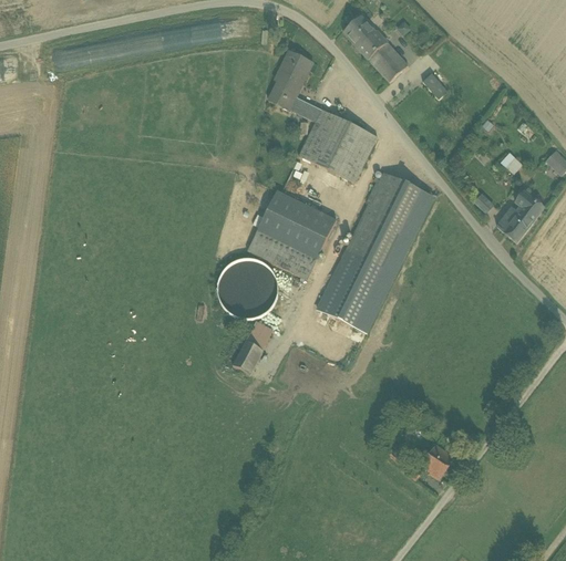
[(346,32),(360,48),(378,32),(363,17),(346,32)]
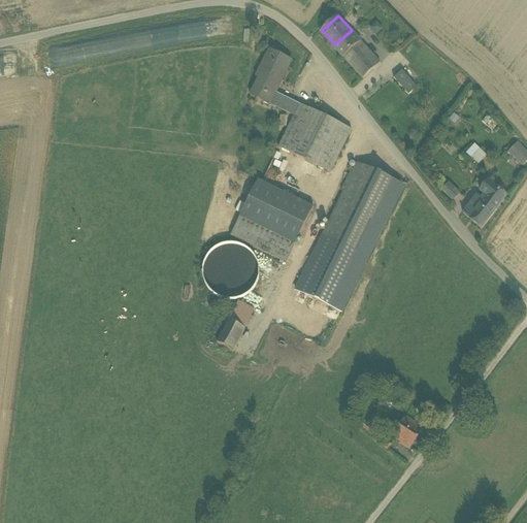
[(383,25),(375,18),(368,24),(375,31),(383,25)]
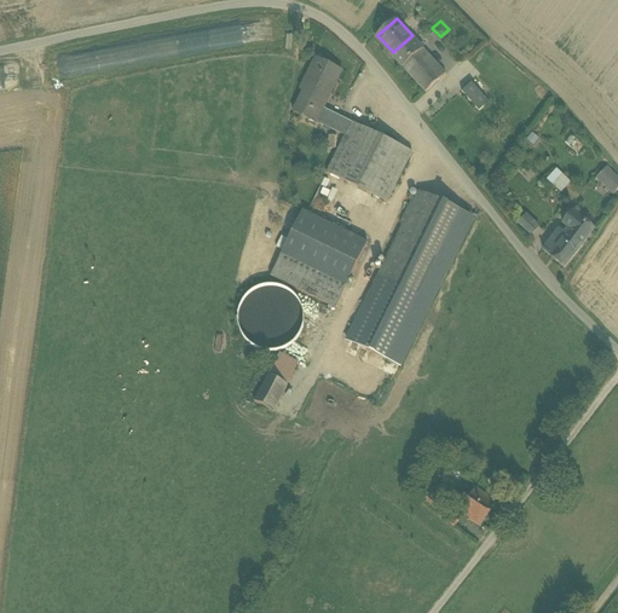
[(414,34),(413,35),(393,52),(404,65),(425,46),(414,34)]
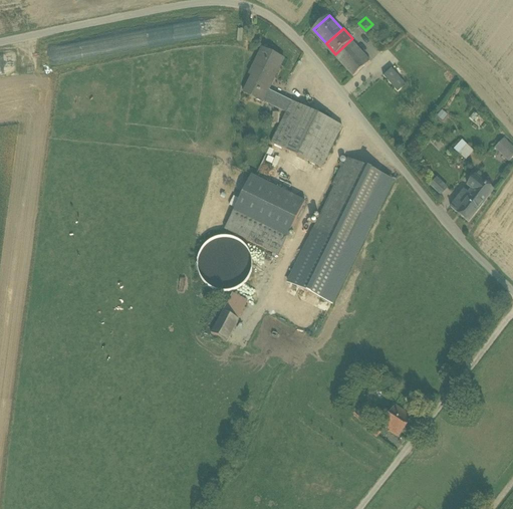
[(335,54),(353,74),(370,59),(352,38),(335,54)]
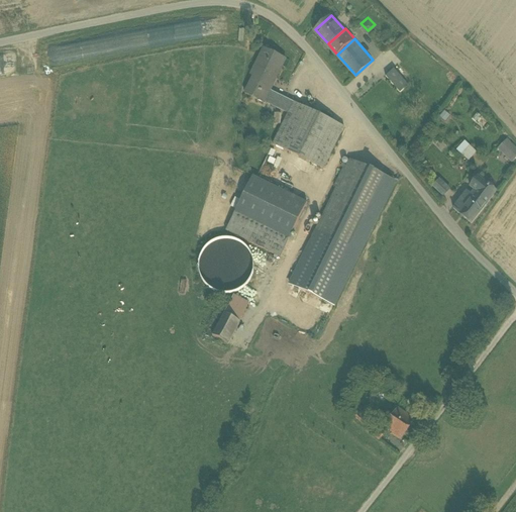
[(263,44),(259,55),(280,65),(285,55),(263,44)]
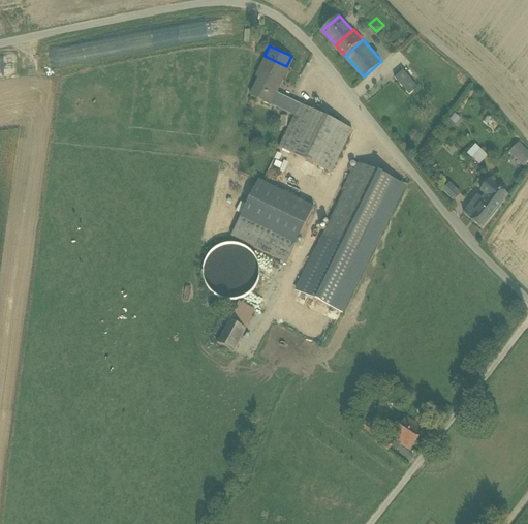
[(275,89),(286,66),(265,56),(255,73),(258,74),(249,92),(269,101),(270,100),(275,89)]
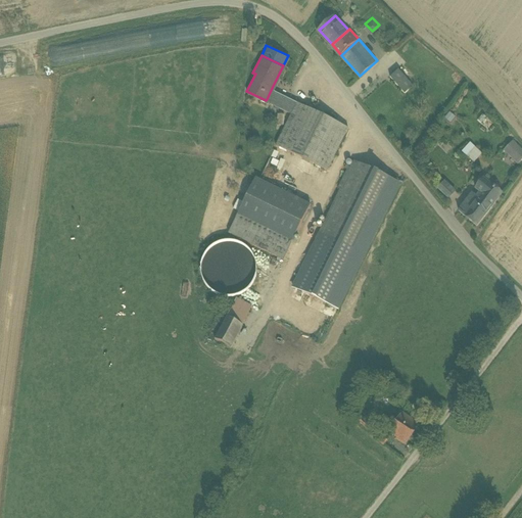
[(393,77),(407,92),(414,85),(400,69),(393,77)]
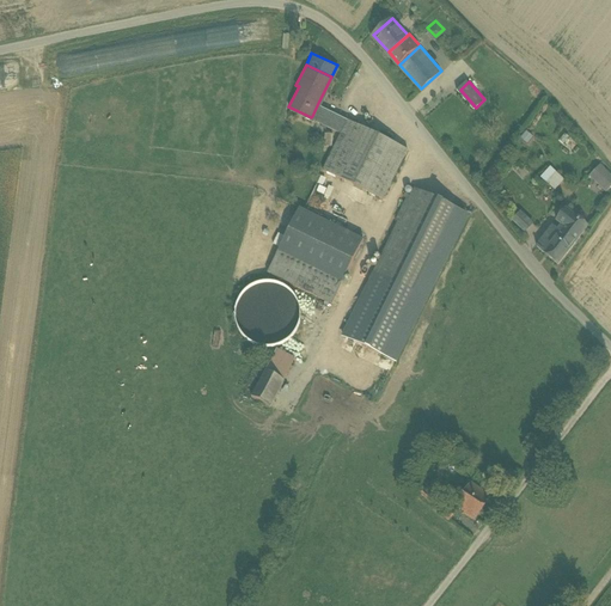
[(347,117),(318,103),(312,116),(340,129),(340,130),(347,117)]
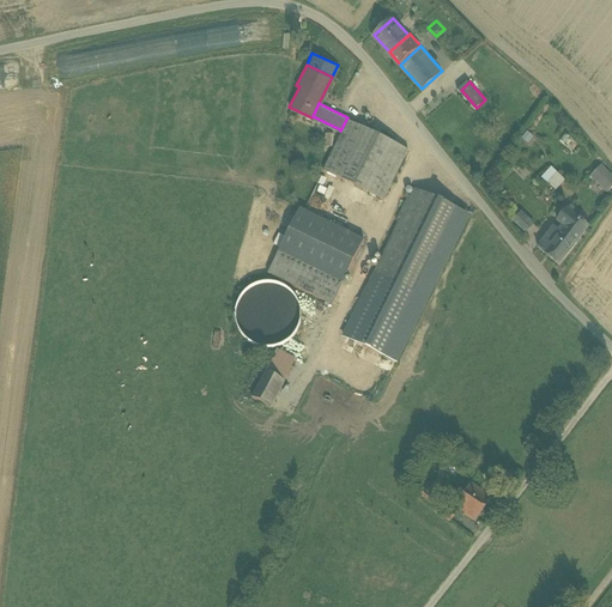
[(322,167),(382,196),(407,146),(347,116),(347,117),(340,131),(340,129),(322,167)]
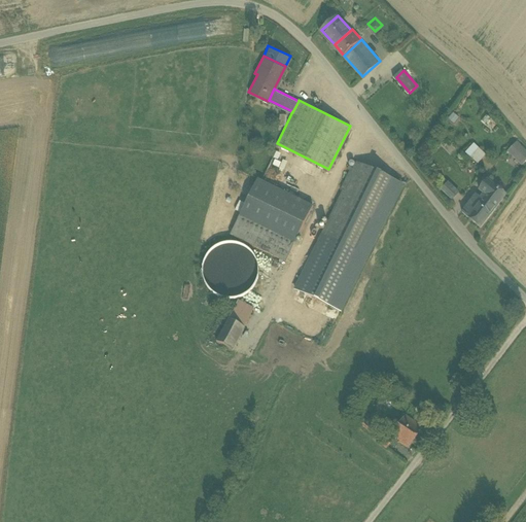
[(458,114),(452,109),(447,115),(454,120),(458,114)]
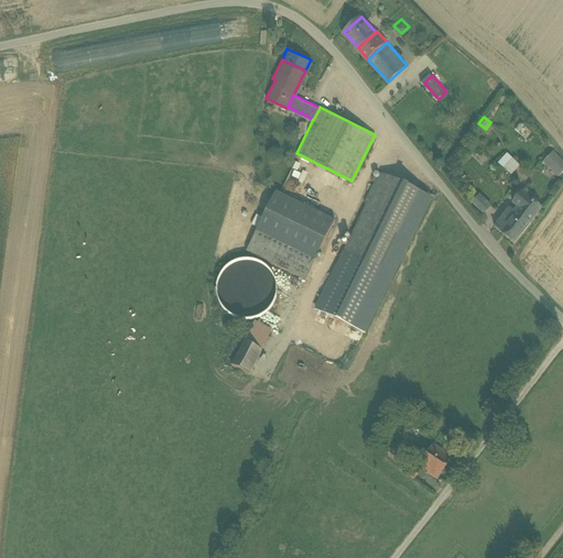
[(562,167),(562,159),(552,148),(542,159),(556,174),(562,167)]
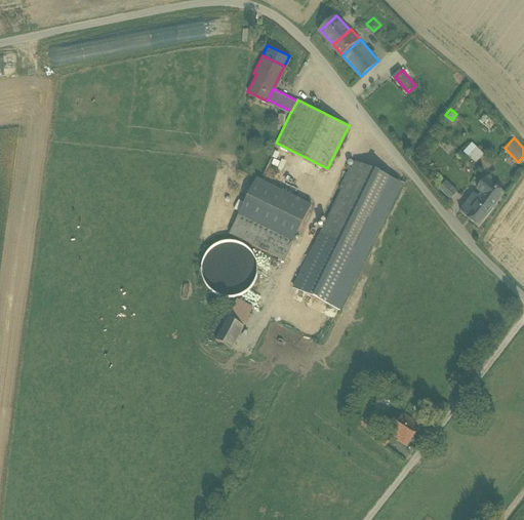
[(467,153),(476,144),(471,140),(462,149),(467,153)]
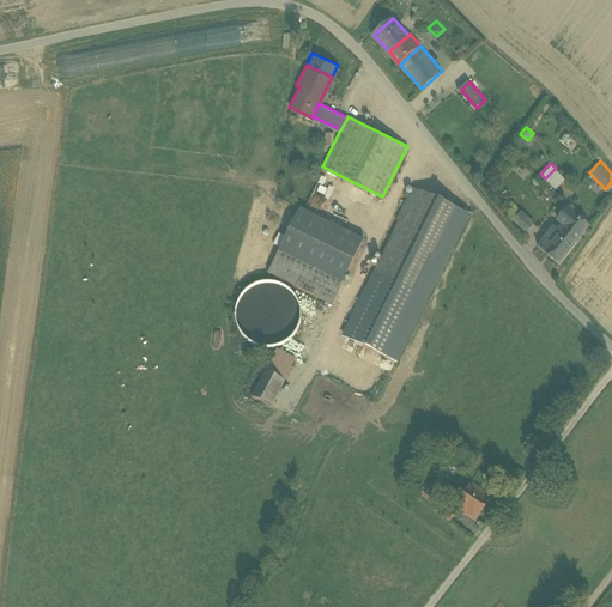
[(564,176),(556,168),(545,178),(555,187),(564,176)]
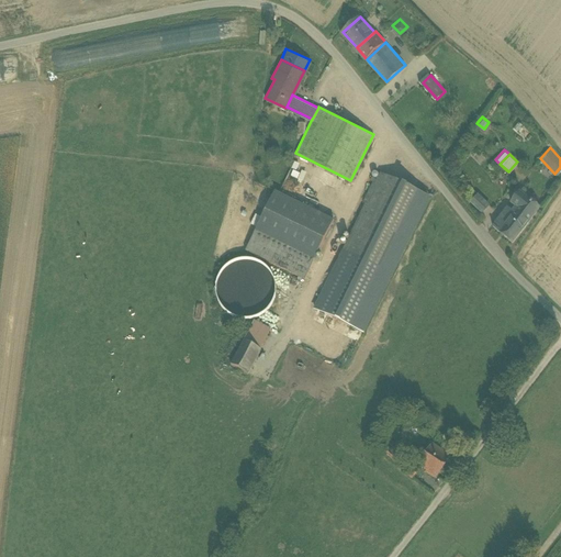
[(343,247),(378,265),(415,188),(380,170),(343,247)]
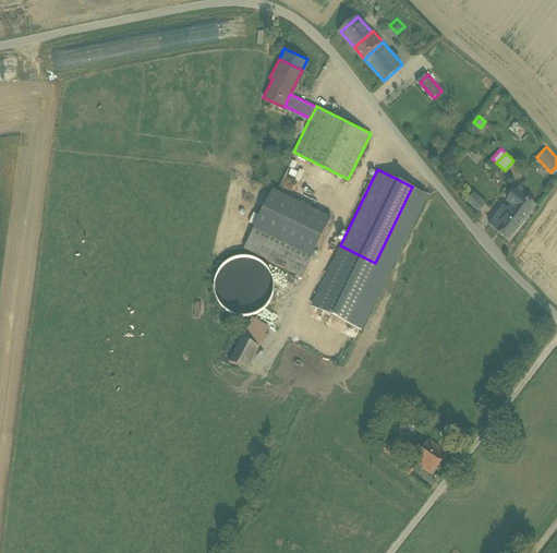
[(271,187),(252,226),(311,254),(330,215),(271,187)]
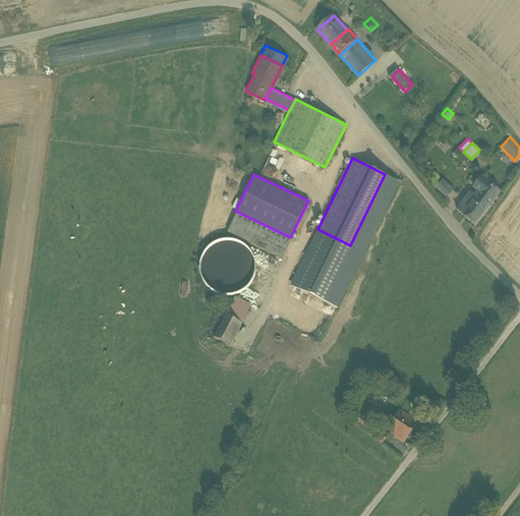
[(398,180),(385,174),(350,245),(318,229),(290,283),(336,305),(398,180)]
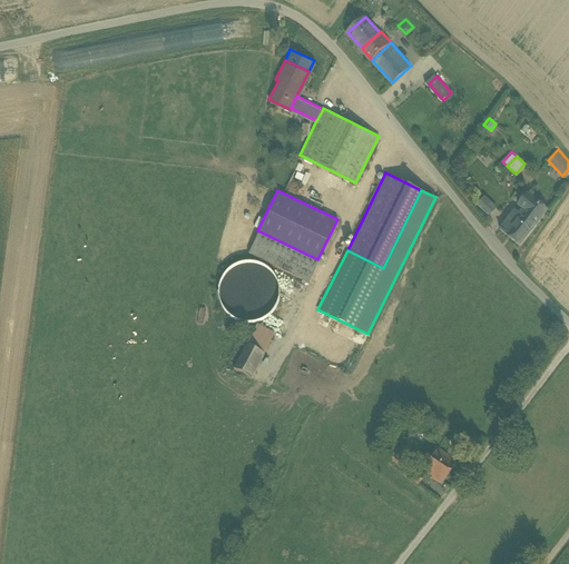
[(525,208),(522,211),(535,221),(546,207),(526,191),(518,201),(525,208)]
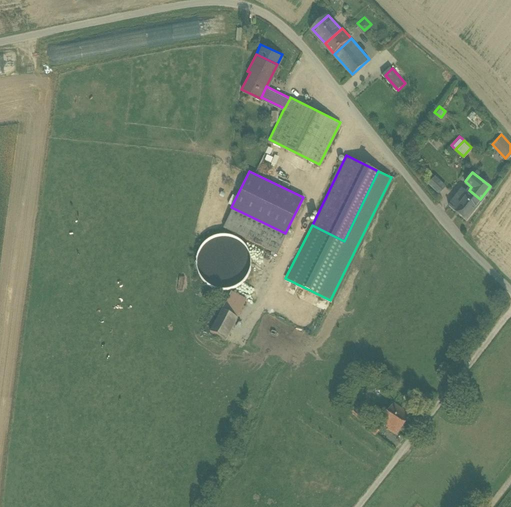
[(428,181),(438,191),(445,184),(434,174),(428,181)]
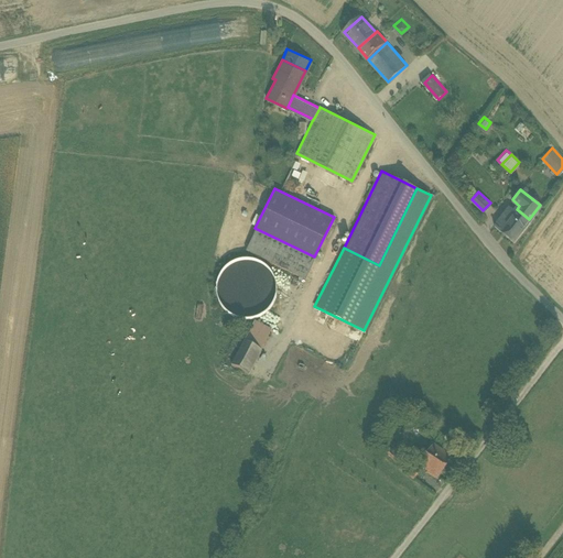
[(512,240),(529,219),(517,209),(513,207),(512,208),(508,205),(494,223),(512,240)]
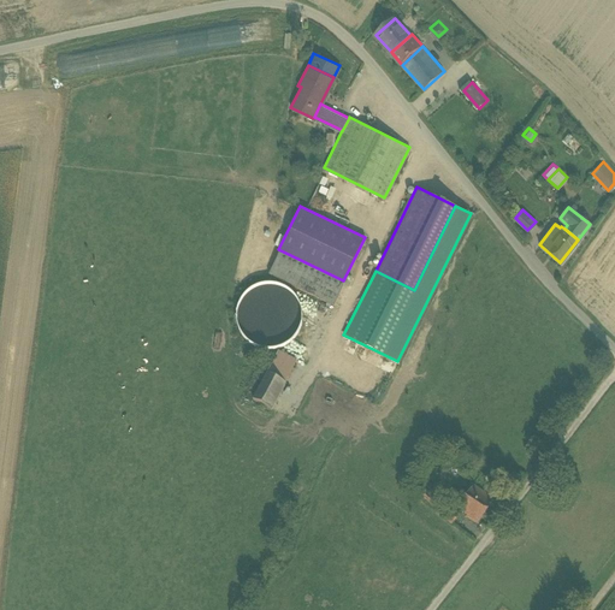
[(333,302),(343,280),(278,249),(267,271),(333,302)]
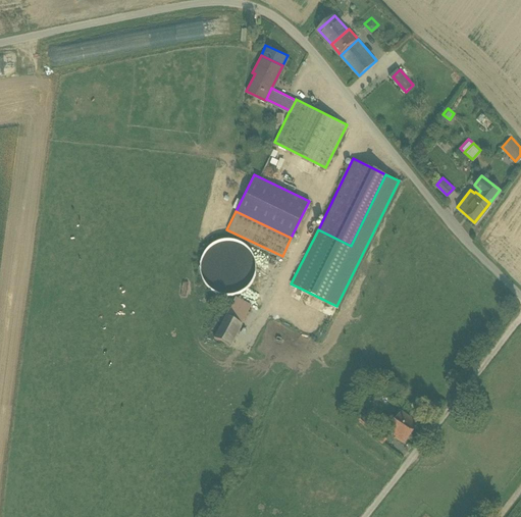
[(243,242),(225,237),(210,243),(200,257),(201,274),(212,288),(228,293),(245,287),(254,272),(253,255),(243,242)]
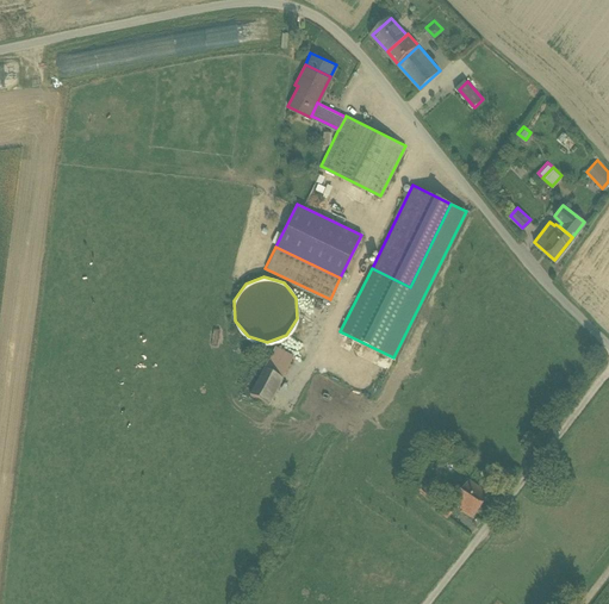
[(275,343),(272,350),(290,361),(293,354),(275,343)]
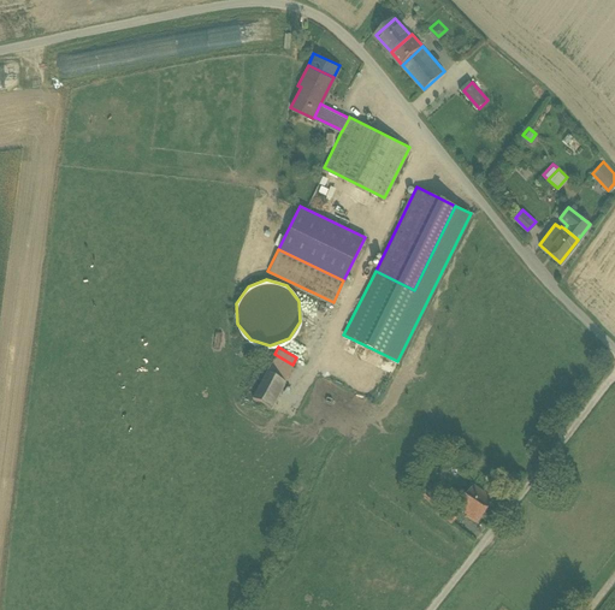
[(275,354),(266,368),(285,379),(293,365),(275,354)]
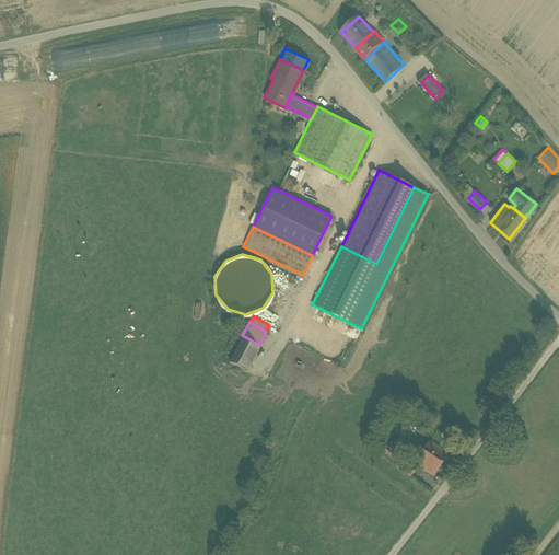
[(229,360),(246,369),(259,345),(242,335),(229,360)]
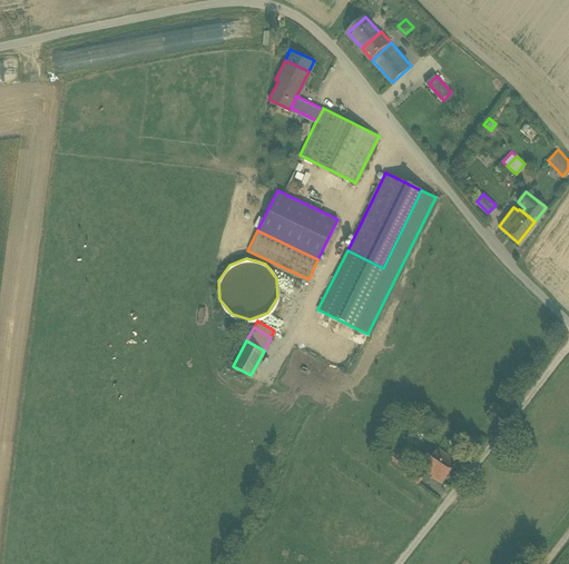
[(428,471),(442,449),(437,446),(428,457),(420,452),(413,462),(428,471)]
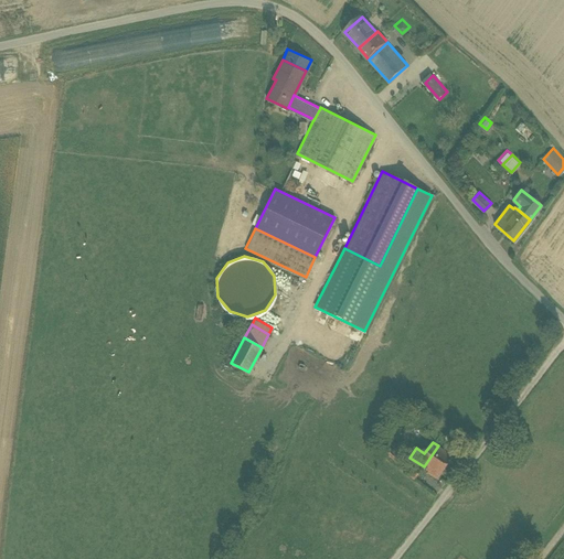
[(438,445),(429,458),(424,466),(438,476),(453,455),(438,445)]
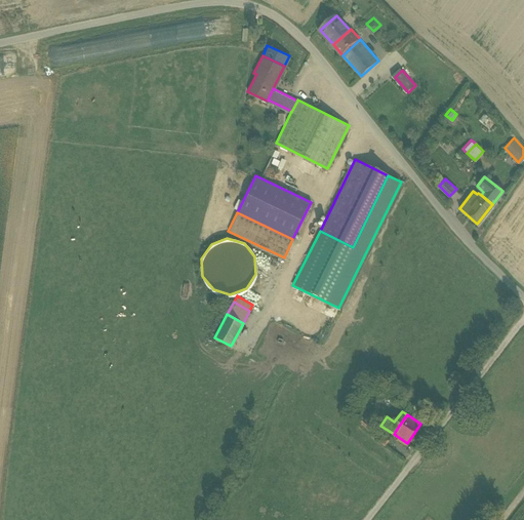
[(371,431),(376,425),(364,415),(360,421),(371,431)]
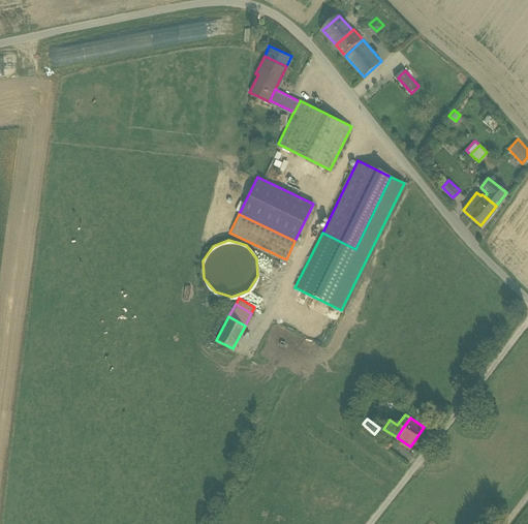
[(373,434),(387,445),(393,439),(379,428),(374,434),(373,434)]
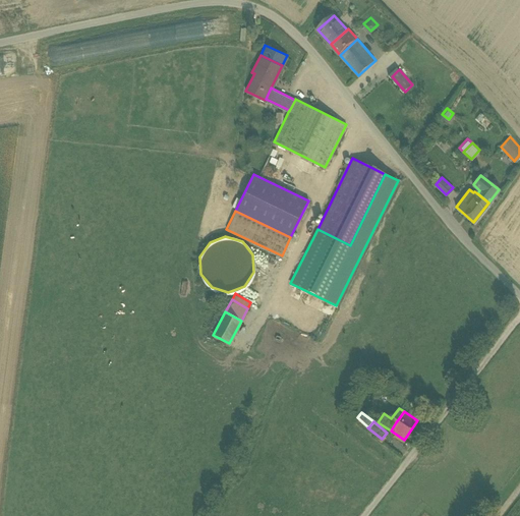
All buildings are outlined.
